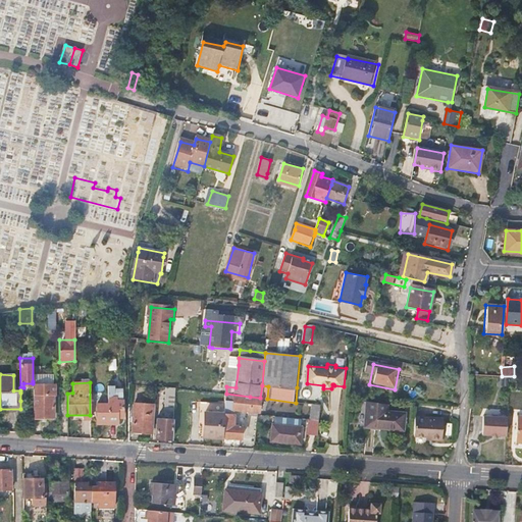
[(53,395),(55,395),(55,383),(33,383),(33,415),(33,418),(53,418),(53,395)]
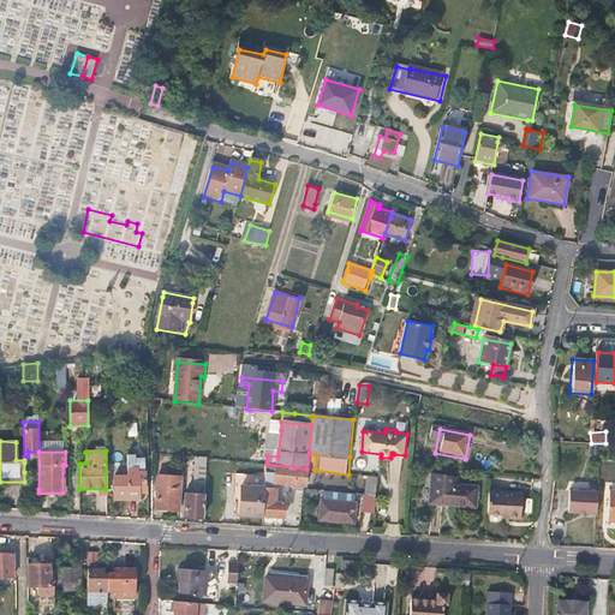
[(114,476),(114,499),(138,500),(138,491),(144,491),(144,472),(138,471),(133,467),(135,454),(126,455),(126,476),(114,476)]
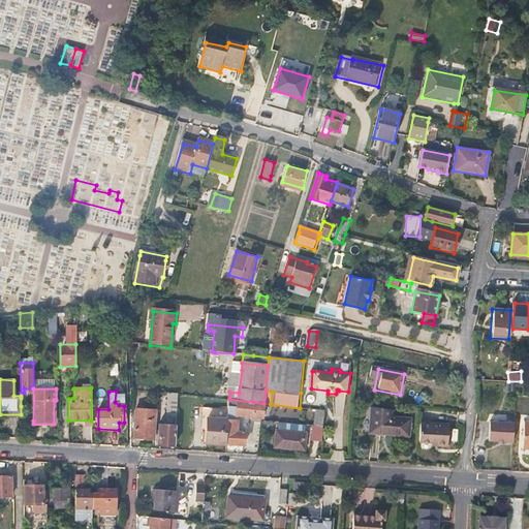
[(178,394),(169,394),(167,416),(177,416),(178,394)]
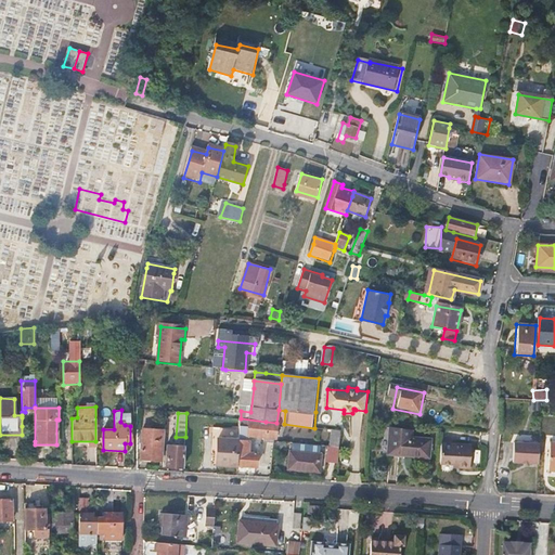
[(263,442),(274,444),(274,441),(276,429),(276,423),(266,422),(241,418),(240,429),(239,441),(237,465),(258,467),(258,453),(249,453),(250,436),(265,437),(263,442)]
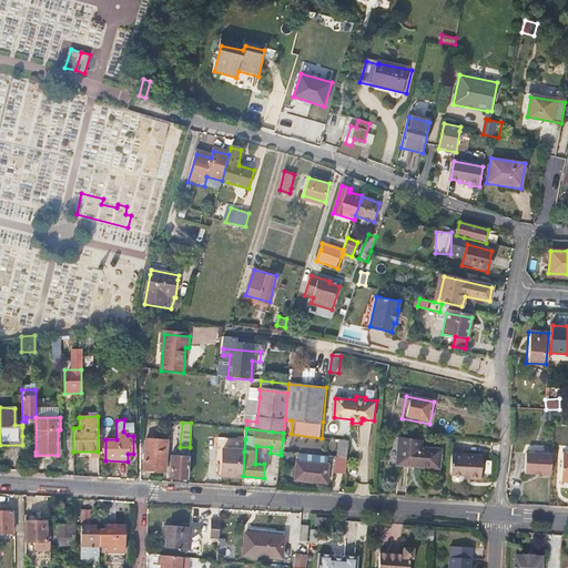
[(397,466),(439,468),(440,448),(422,447),(422,438),(399,436),(397,466)]
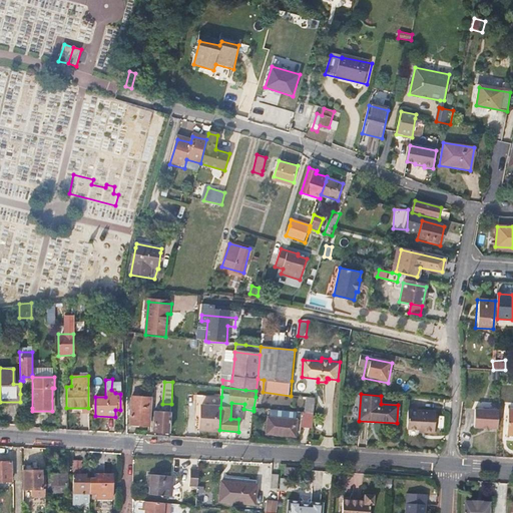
[(202,406),(220,408),(221,397),(198,396),(196,419),(201,420),(202,406)]
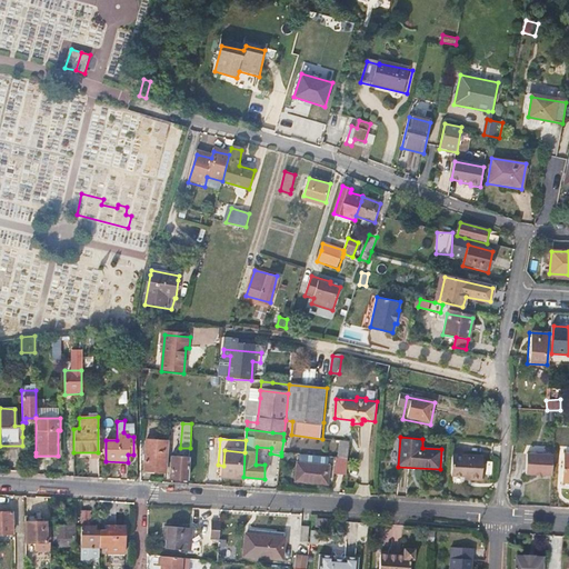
[(145,471),(166,473),(168,452),(168,442),(147,441),(145,471)]
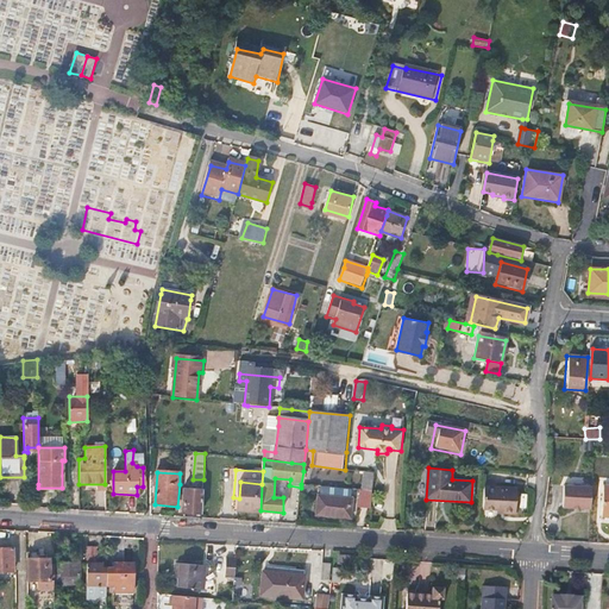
[(238,509),(261,510),(262,484),(240,482),(239,498),(238,509)]
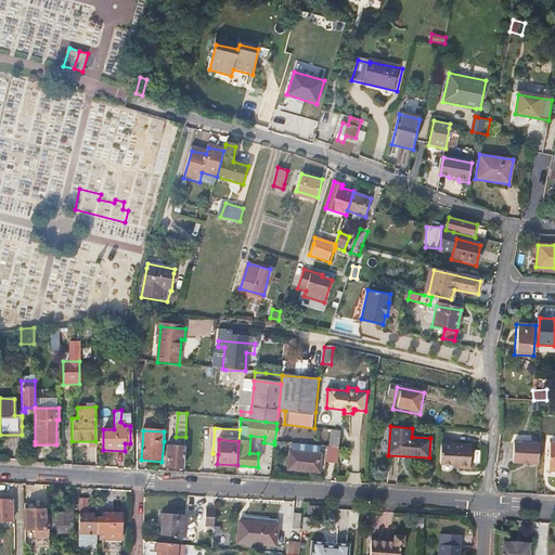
[(440,443),(439,464),(452,464),(459,464),(459,467),(469,467),(469,443),(440,443)]
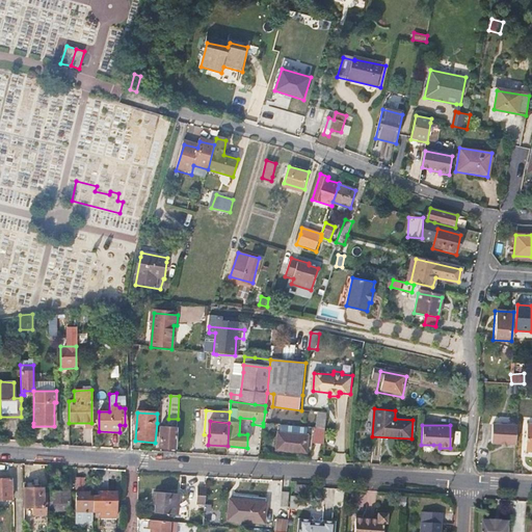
[(516,426),(493,425),(491,443),(515,445),(516,426)]
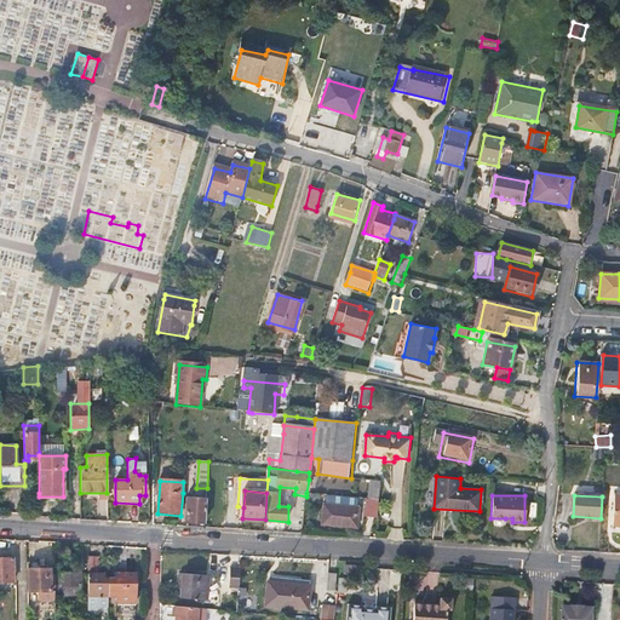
[(185,521),(205,522),(206,499),(188,498),(185,521)]
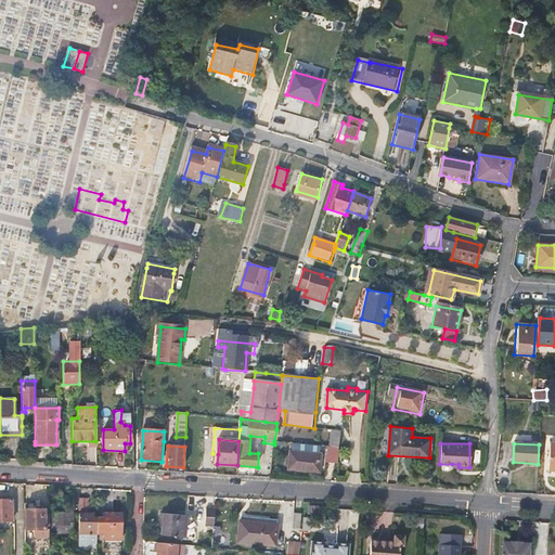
[(328,464),(339,465),(340,451),(331,449),(328,464)]
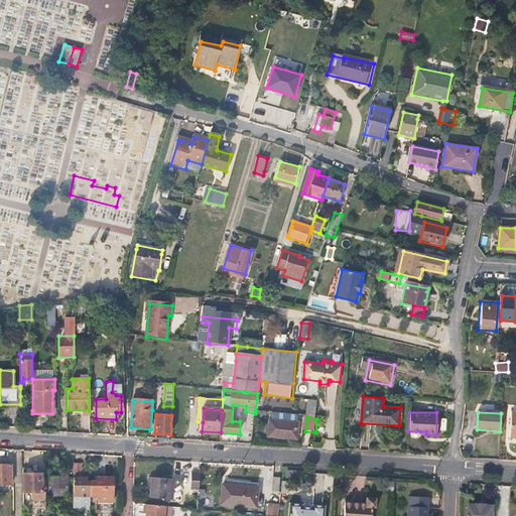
[(300,424),(270,419),(268,435),(298,439),(300,424)]
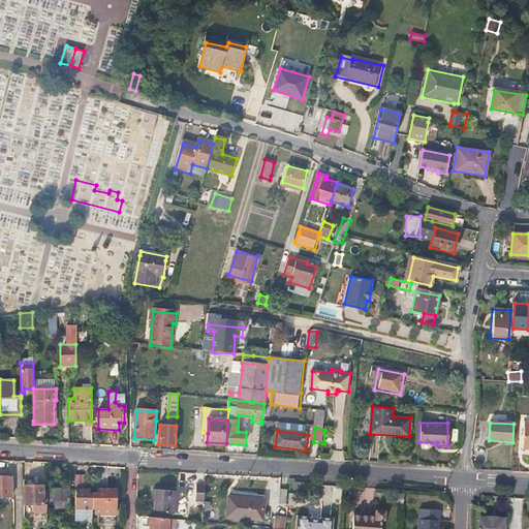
[(12,476),(0,476),(0,497),(12,497),(12,495),(16,495),(16,488),(12,487),(12,476)]
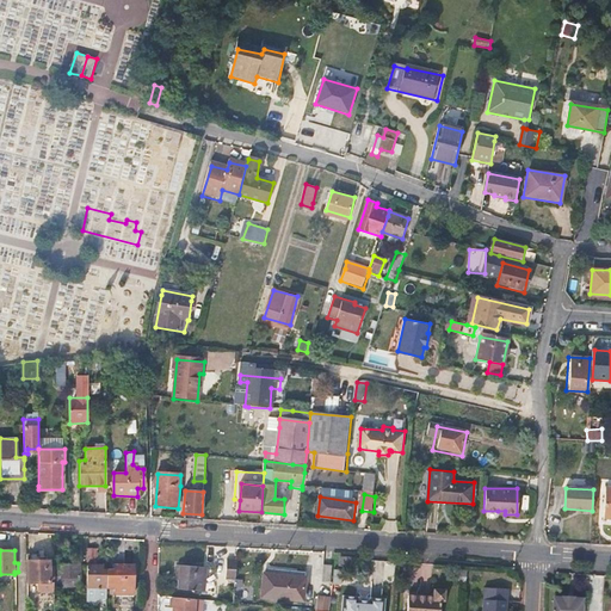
[(99,551),(88,551),(87,588),(107,588),(107,572),(104,572),(104,566),(99,566),(99,551)]
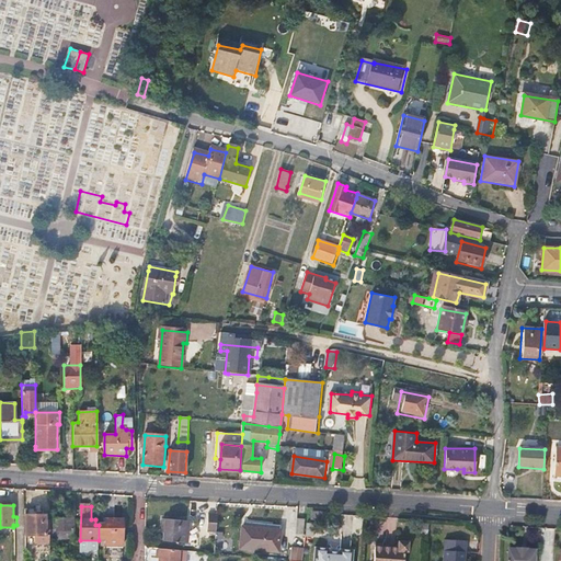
[(217,531),(218,513),(209,513),(208,531),(217,531)]
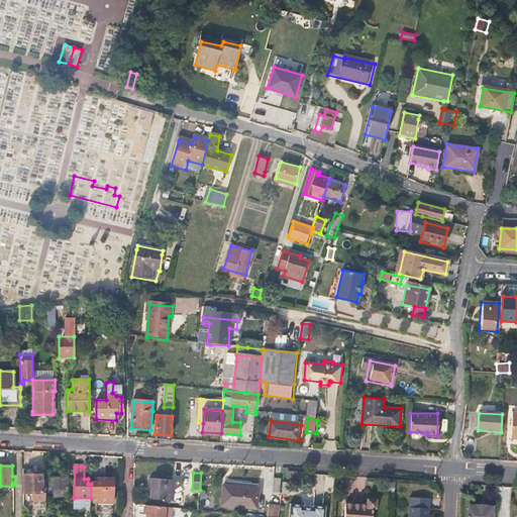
[(46,497),(46,480),(42,480),(42,475),(40,475),(24,475),(24,494),(33,494),(33,502),(46,503),(46,497)]
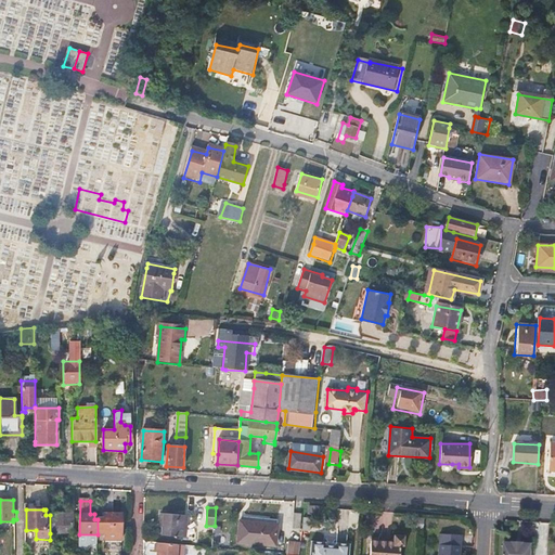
[(98,517),(98,519),(98,534),(98,536),(105,537),(105,541),(113,541),(113,513),(103,513),(103,518),(98,517)]
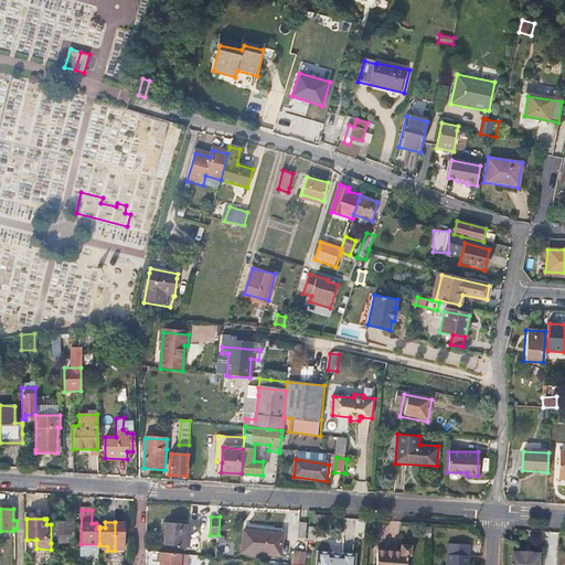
[(127,522),(115,522),(115,551),(127,551),(127,522)]
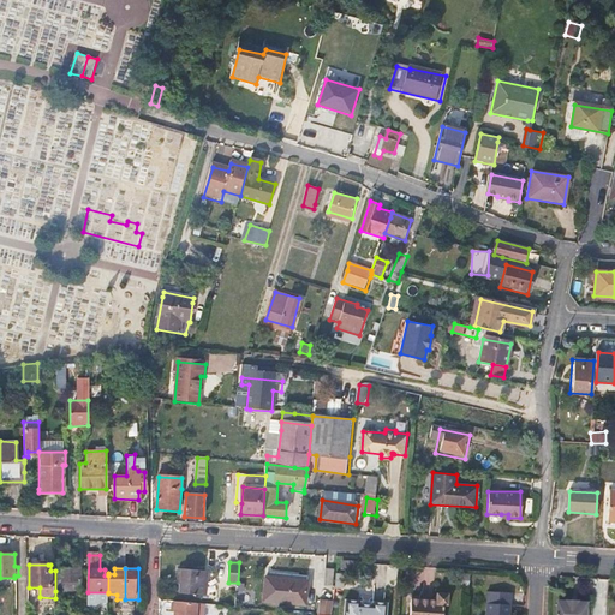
[(208,571),(179,568),(179,577),(178,578),(178,581),(181,581),(180,593),(207,595),(208,571)]
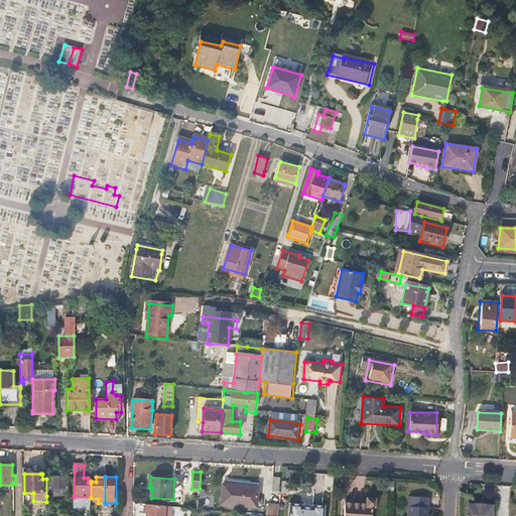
[(49,480),(46,479),(46,496),(56,496),(56,494),(61,494),(62,491),(68,491),(68,478),(50,478),(49,480)]
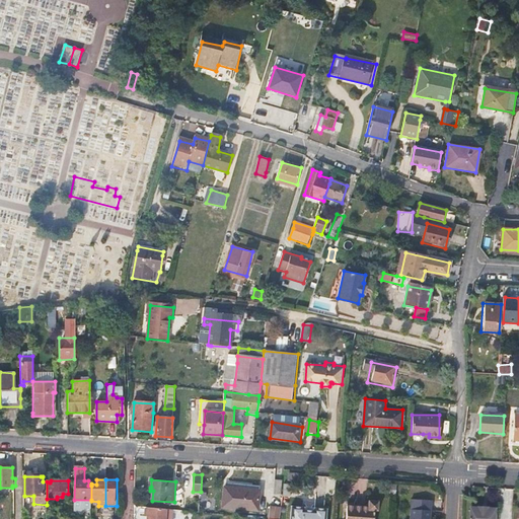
[(222,508),(261,511),(263,489),(224,486),(222,508)]
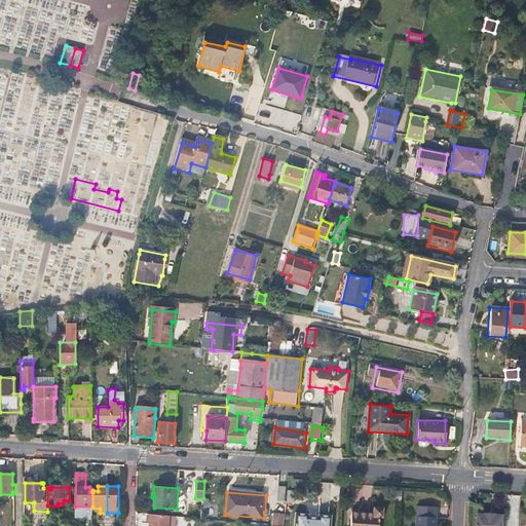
[(379,525),(380,516),(384,517),(385,506),(374,505),(374,512),(352,511),(351,525),(379,525)]
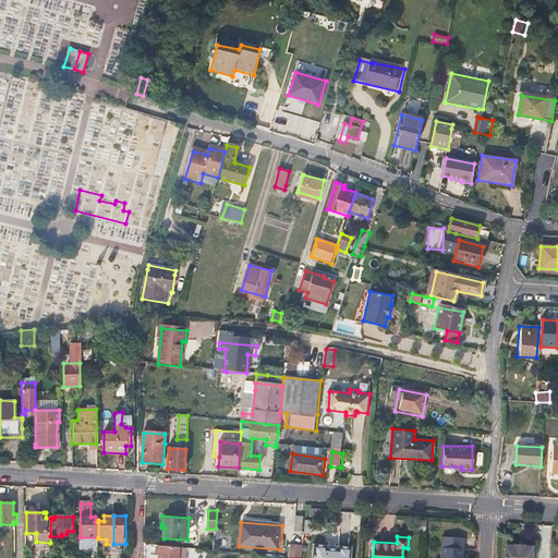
[(300,557),(301,545),(291,544),(289,557),(300,557)]
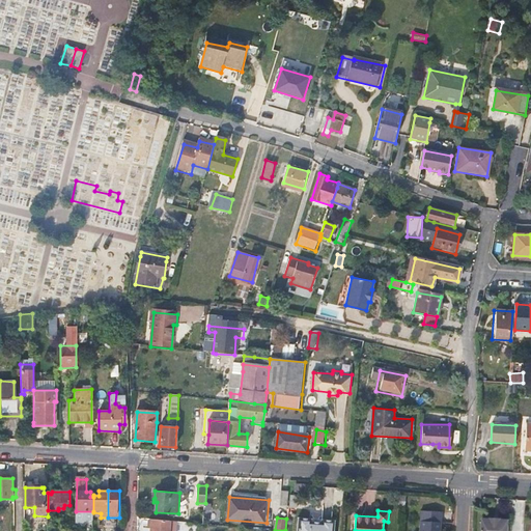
[(333,530),(334,520),(299,518),(297,530),(333,530)]
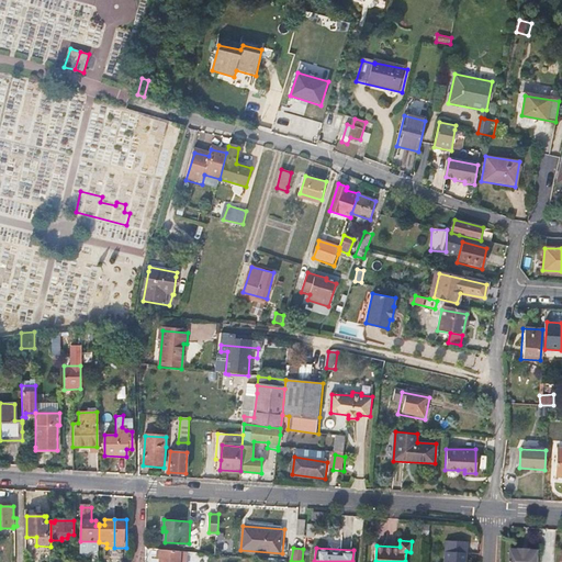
[(537,561),(538,551),(531,551),(530,549),(519,548),(519,550),(512,549),(509,561),(537,561)]
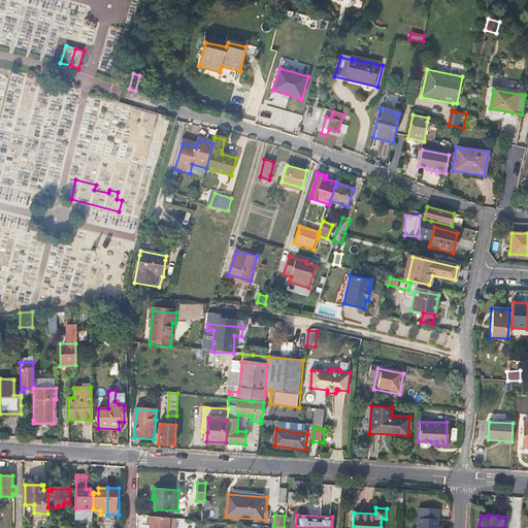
[(168,517),(151,516),(150,527),(173,527),(174,518),(168,517)]
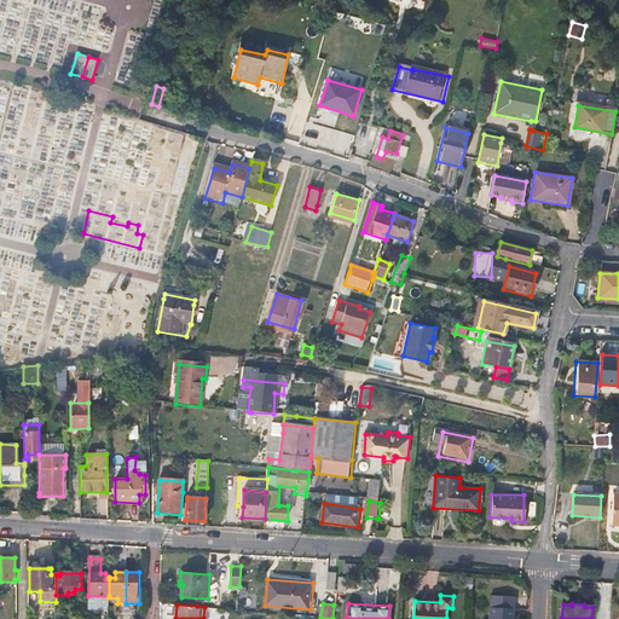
[(513,618),(513,609),(491,608),(490,618),(513,618)]
